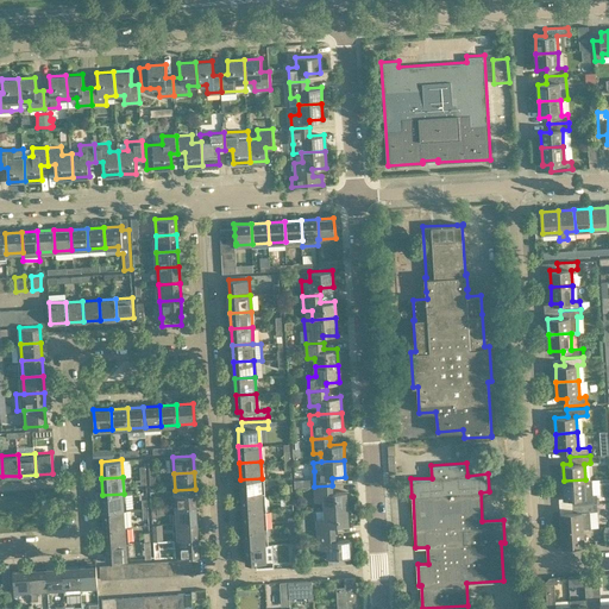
[(240,479),(242,496),(262,495),(262,478),(240,479)]
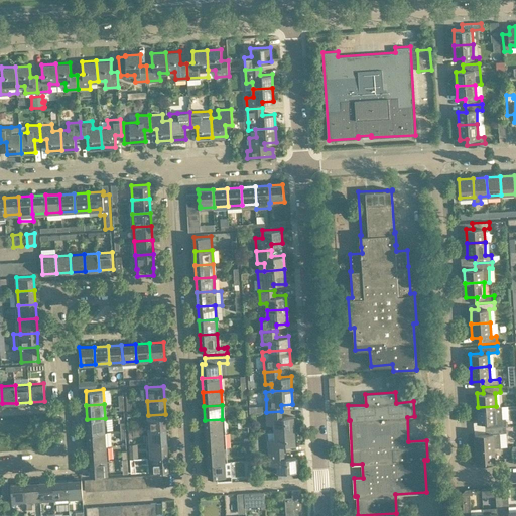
[(485,421),(486,427),(502,426),(507,426),(506,418),(503,419),(502,406),(496,406),(478,407),(479,421),(485,421)]
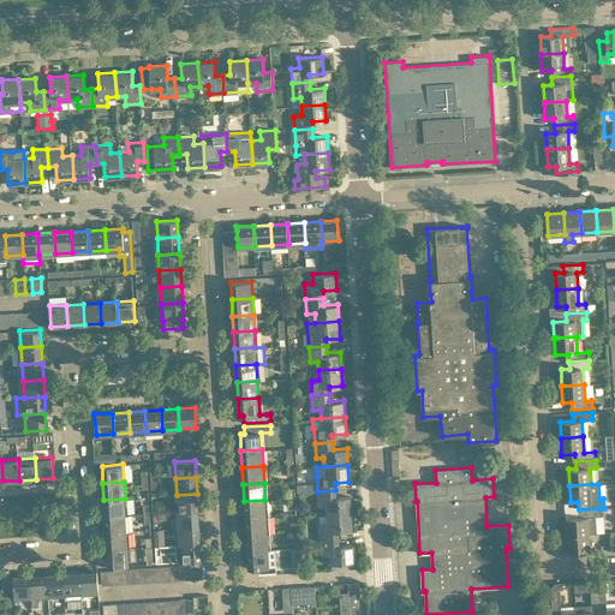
[(327,506),(327,514),(351,513),(350,496),(335,497),(335,490),(317,491),(318,506),(327,506)]
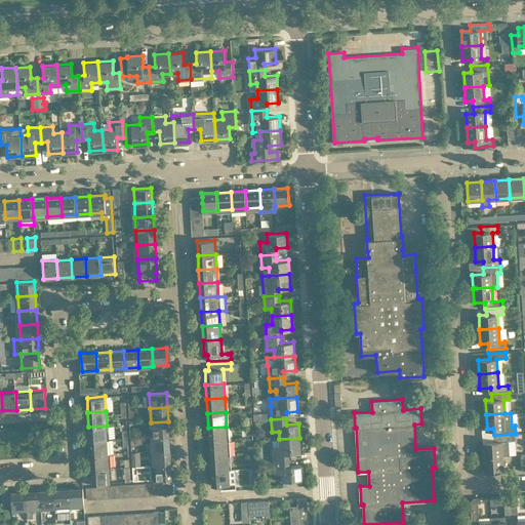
[(151,422),(152,437),(169,436),(168,421),(151,422)]
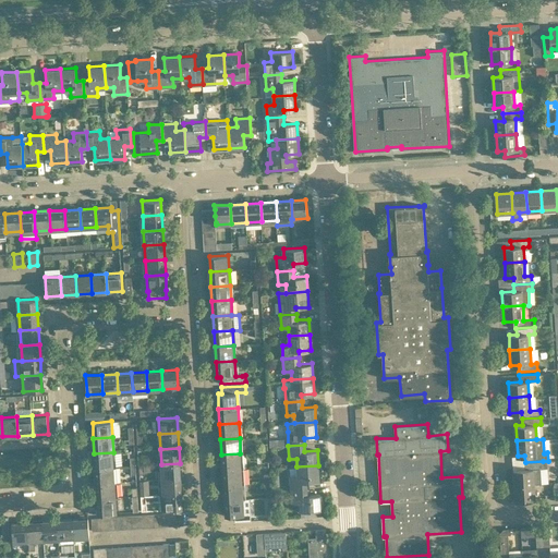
[(94,453),(95,468),(113,466),(113,452),(94,453)]
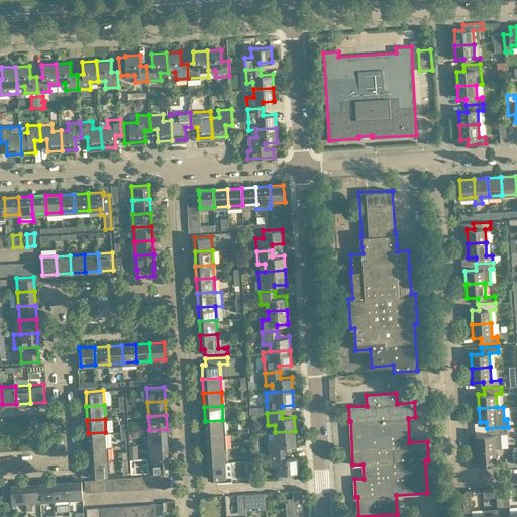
[(205,421),(206,435),(223,434),(222,420),(205,421)]
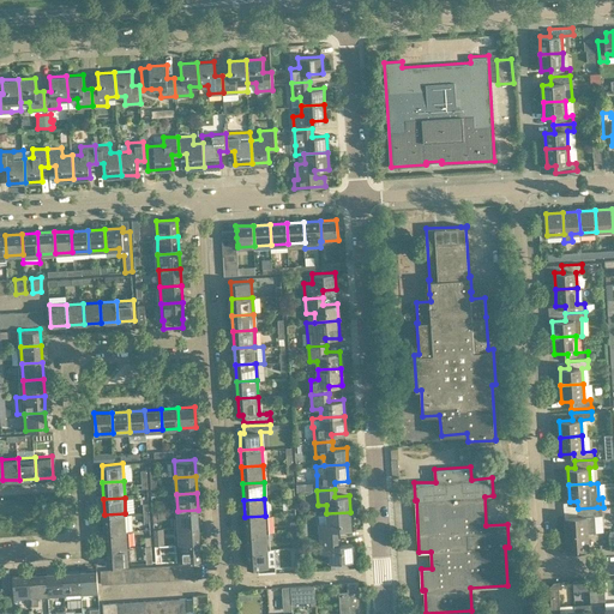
[(578,516),(565,517),(566,534),(585,533),(588,533),(596,531),(595,515),(599,515),(602,515),(602,507),(597,507),(578,509),(578,516)]
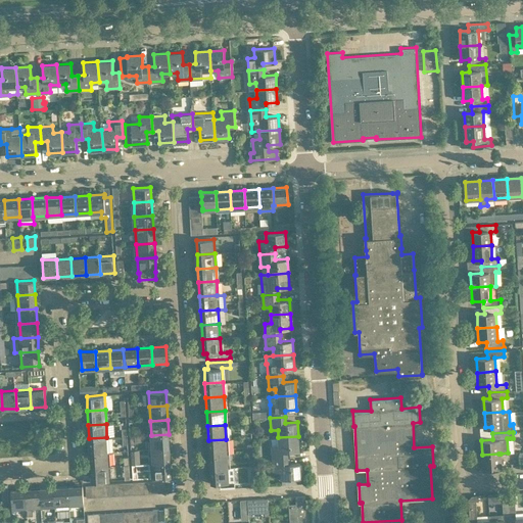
[(151,435),(140,435),(141,441),(151,440),(151,448),(170,447),(169,434),(151,435)]
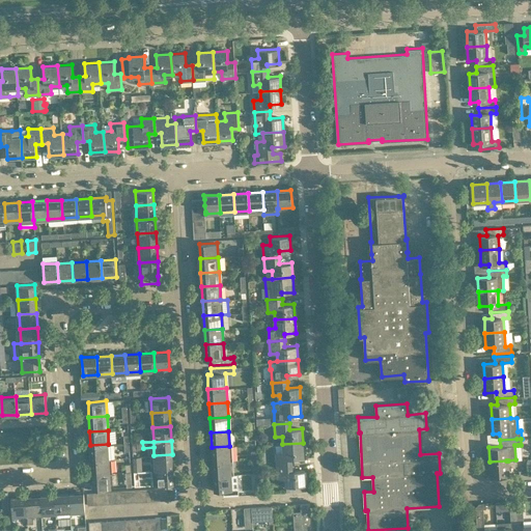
[(282,445),(276,445),(276,452),(277,466),(292,465),(291,458),(304,457),(303,443),(282,444),(282,445)]
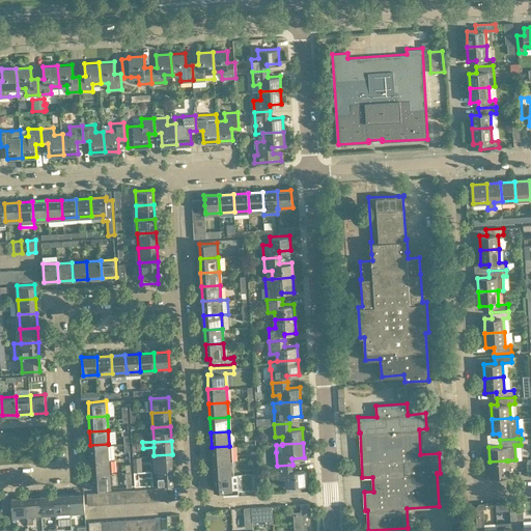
[(90,445),(91,459),(109,458),(108,444),(90,445)]
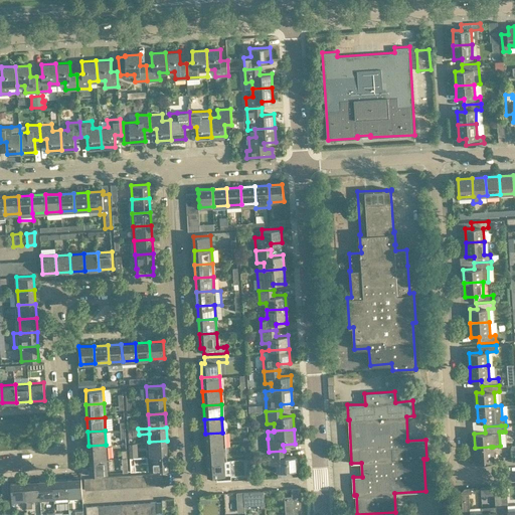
[(205,434),(206,448),(223,447),(222,433),(205,434)]
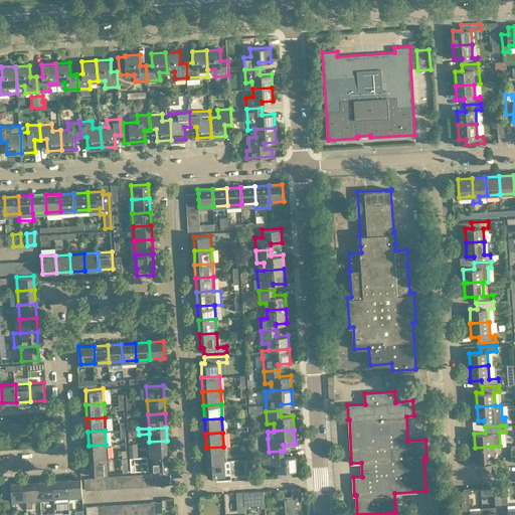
[(149,442),(150,456),(167,455),(167,441),(149,442)]
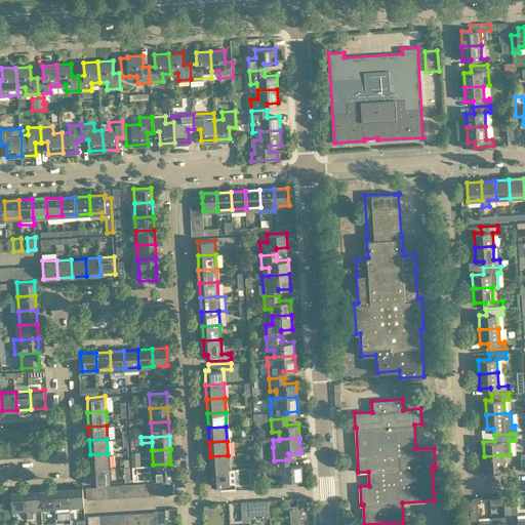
[(90,454),(91,469),(109,468),(108,453),(90,454)]
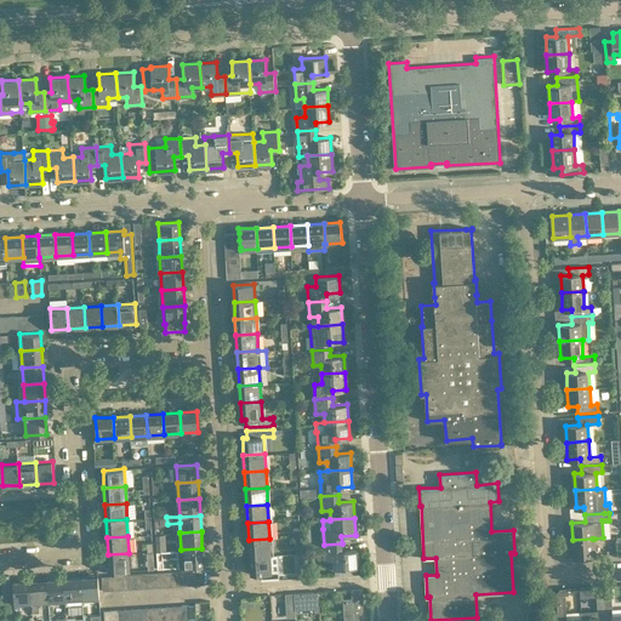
[(249,540),(250,557),(271,556),(269,539),(249,540)]
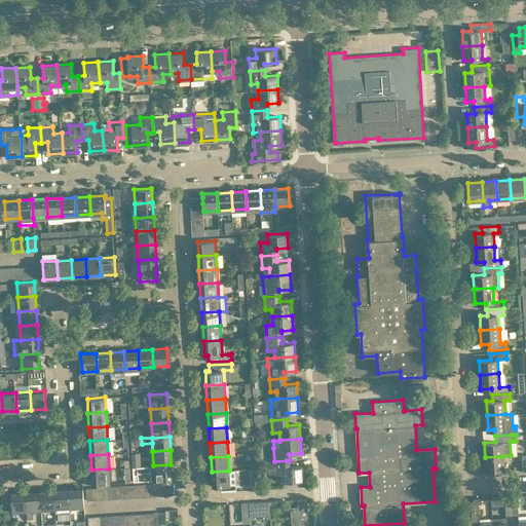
[(503,456),(485,457),(486,472),(504,471),(503,456)]
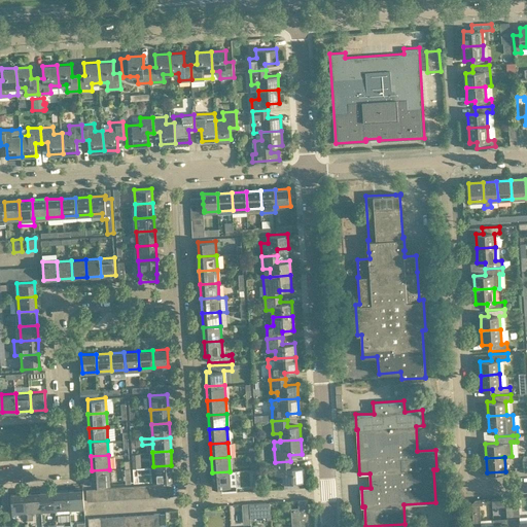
[(290,461),(275,462),(276,475),(282,473),(283,483),(304,481),(303,466),(290,467),(290,461)]
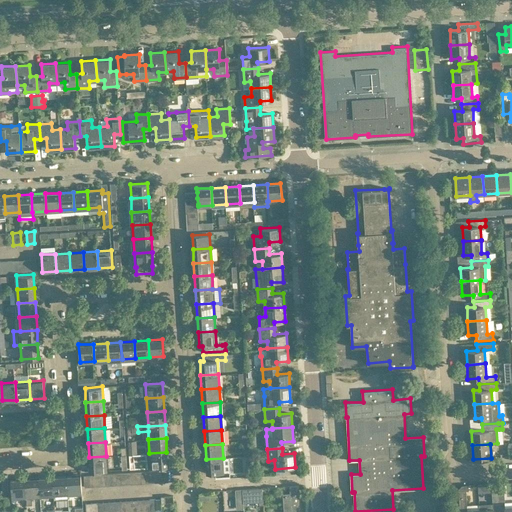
[(134,454),(129,455),(130,469),(135,469),(134,461),(150,460),(150,468),(167,466),(166,452),(149,453),(134,454)]
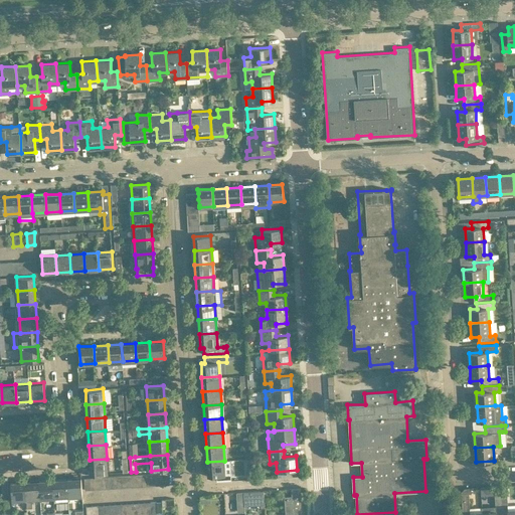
[(107,459),(90,460),(91,474),(108,473),(107,459)]
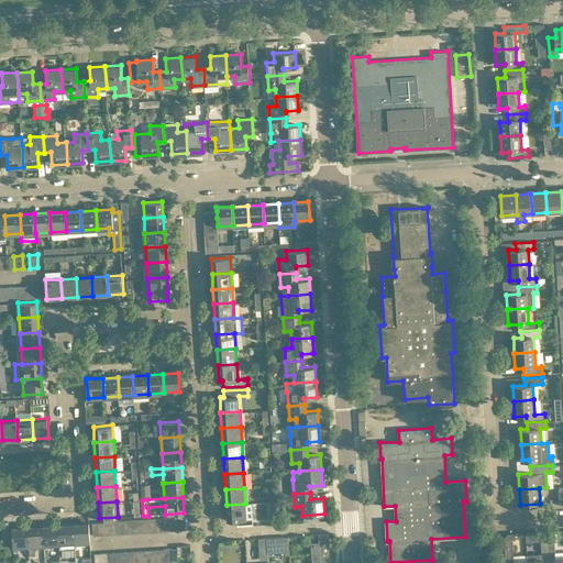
[(245,504),(227,505),(228,520),(236,520),(238,526),(253,526),(252,519),(253,519),(252,503),(245,504)]
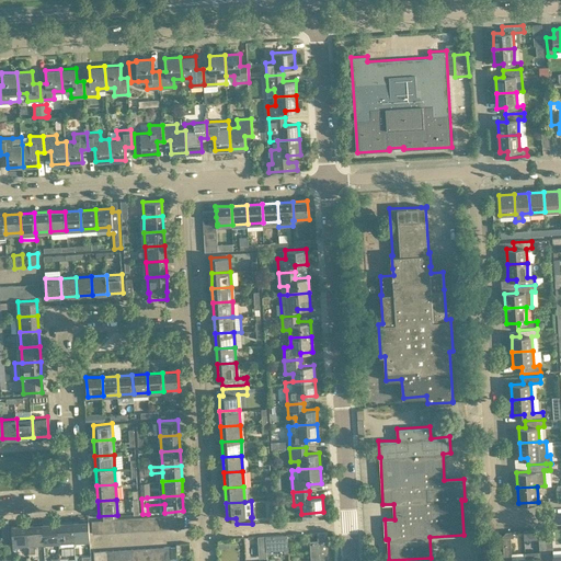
[(184,514),(174,515),(175,528),(178,528),(184,527),(184,514)]
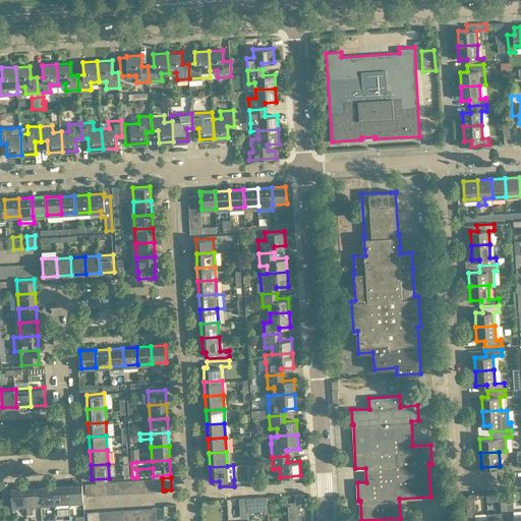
[(82,483),(68,484),(69,502),(83,501),(82,483)]
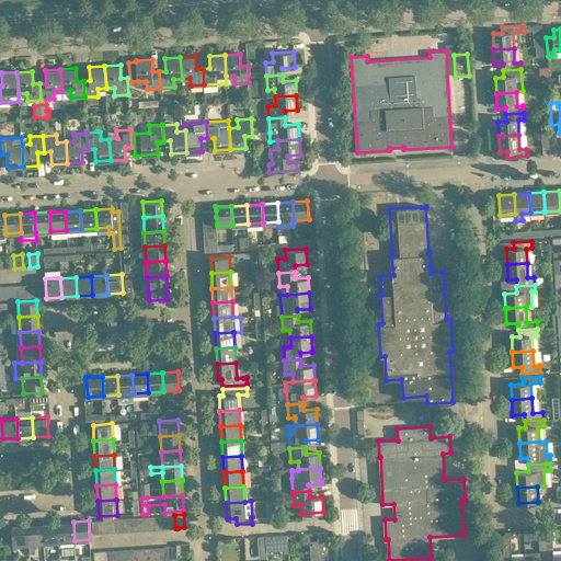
[(73,522),(58,523),(59,541),(65,541),(65,546),(75,546),(75,540),(73,522)]
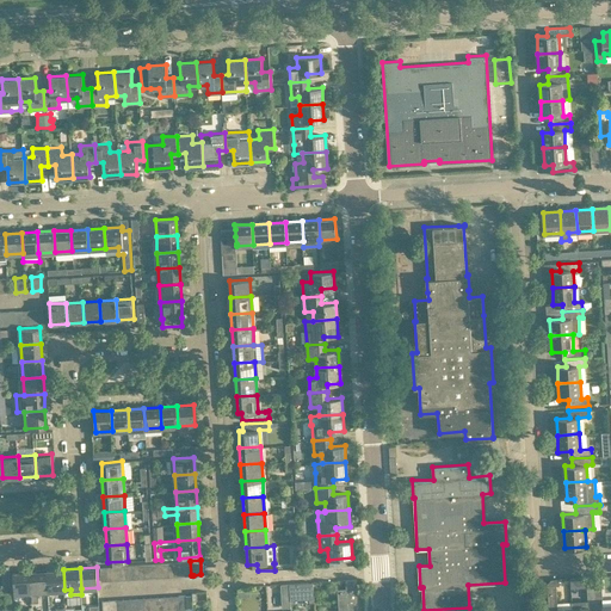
[(63,569),(47,571),(48,591),(65,590),(63,569)]
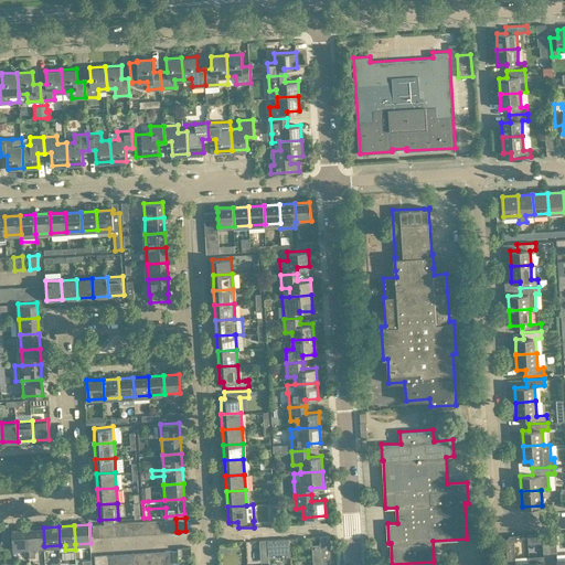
[(28,529),(29,547),(30,556),(35,556),(35,546),(44,546),(43,528),(28,529)]
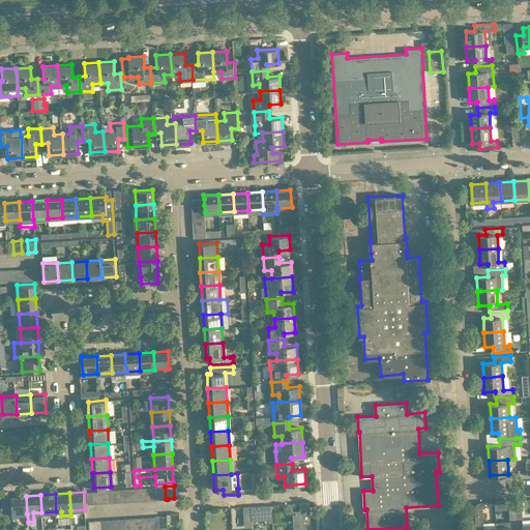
[(12,514),(27,513),(26,496),(11,497),(12,514)]
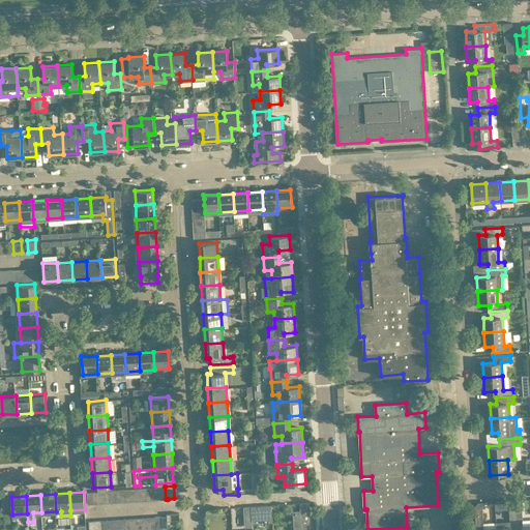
[(310,529),(311,508),(310,502),(300,503),(301,509),(300,509),(292,510),(293,529),(310,529)]
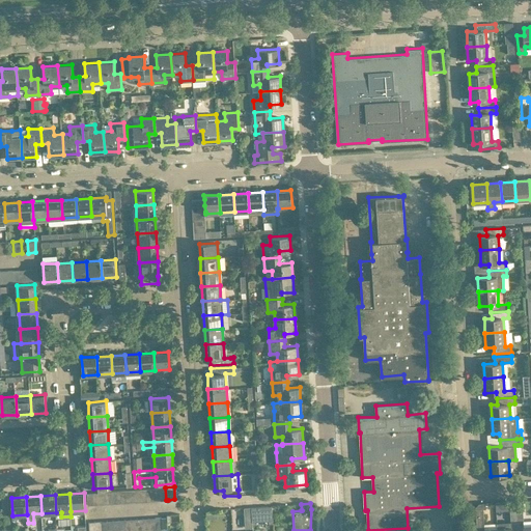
[(272,506),(251,507),(252,515),(253,525),(256,525),(256,522),(269,521),(269,524),(273,524),(272,506)]
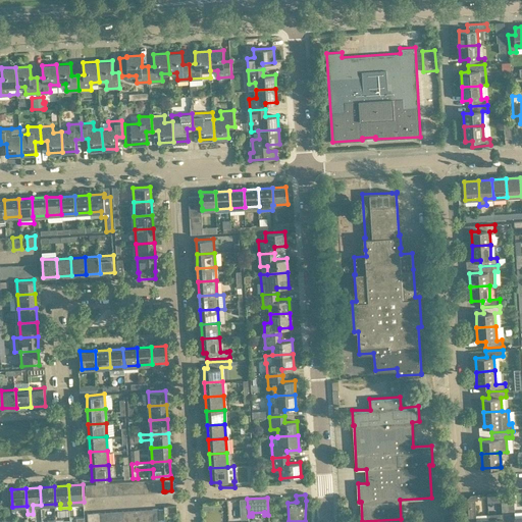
[(488,521),(489,519),(476,520),(475,500),(468,500),(468,507),(468,514),(469,514),(469,520),(468,521),(488,521)]
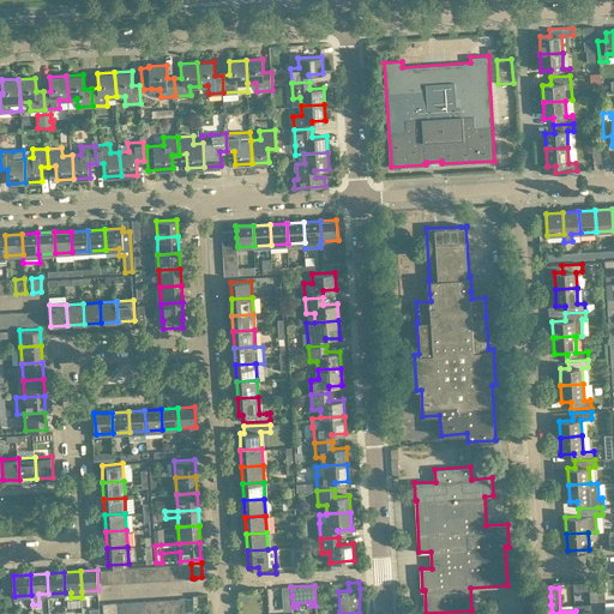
[(575,605),(576,611),(575,613),(591,613),(591,603),(575,605)]
